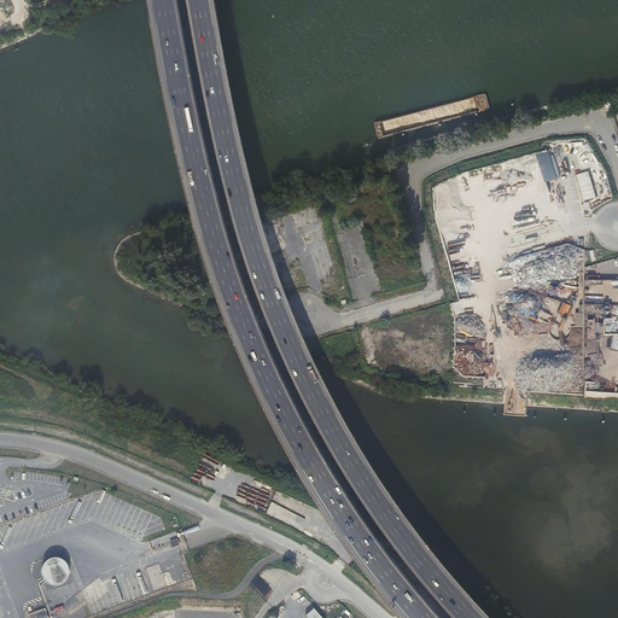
[(547,150),(535,153),(543,182),(555,179),(547,150)]
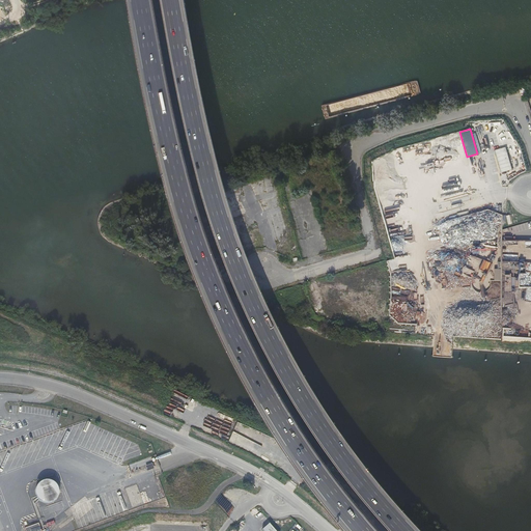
[(512,170),(506,147),(495,150),(501,173),(512,170)]
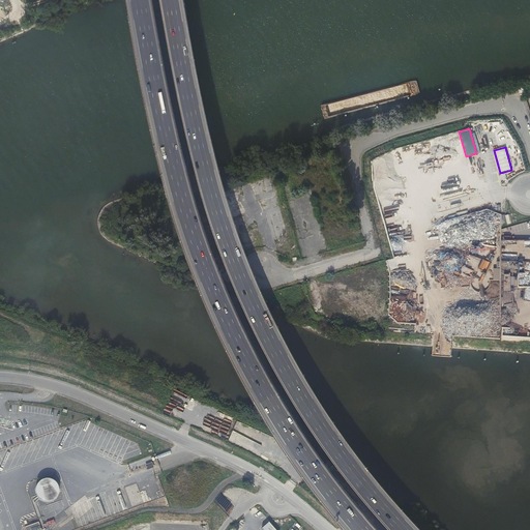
[(481,229),(481,237),(466,236),(466,241),(495,243),(496,230),(481,229)]
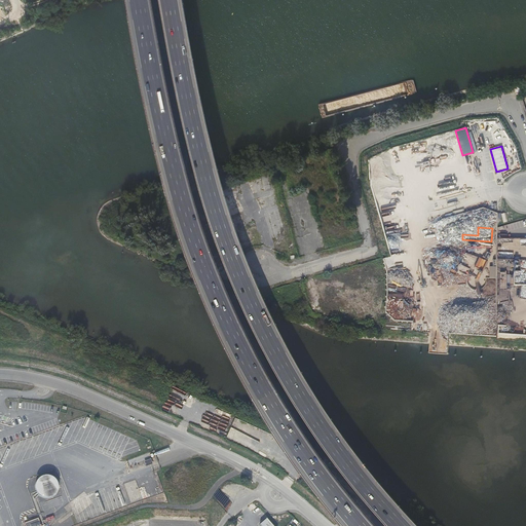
[(49,497),(52,496),(55,495),(58,492),(60,489),(60,485),(59,482),(58,479),(54,476),(51,475),(47,475),(44,475),(41,477),(38,480),(37,483),(37,487),(37,490),(39,493),(42,495),(45,497),(49,497)]
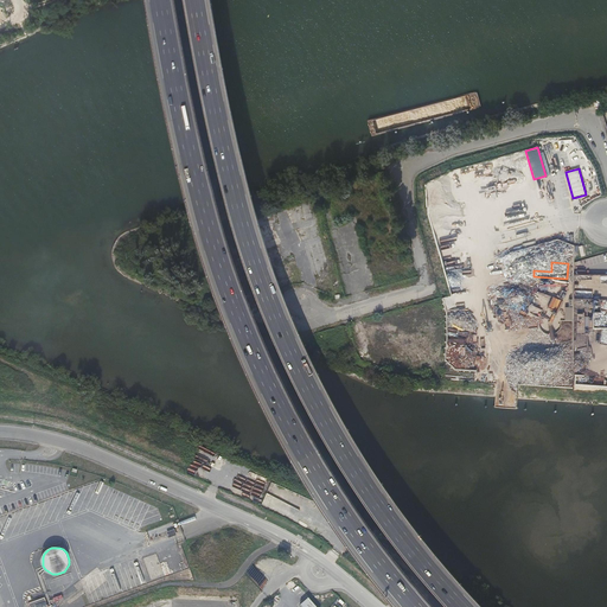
[(304,606),(319,606),(311,596),(302,605),(304,606)]
